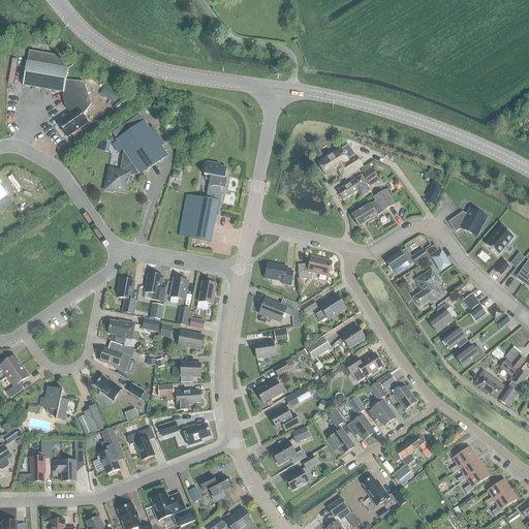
[(91,104),(83,83),(66,81),(68,68),(67,68),(60,57),(29,51),(27,62),(27,61),(23,86),(63,93),(63,99),(64,104),(67,110),(71,114),(78,110),(83,116),(91,104)]
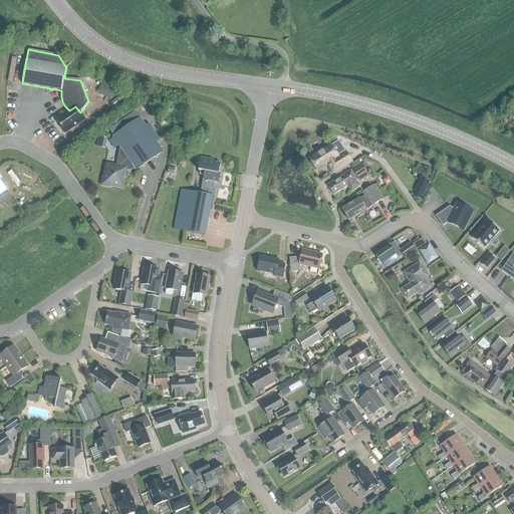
[(85,119),(80,112),(75,106),(69,110),(56,119),(65,134),(85,119)]
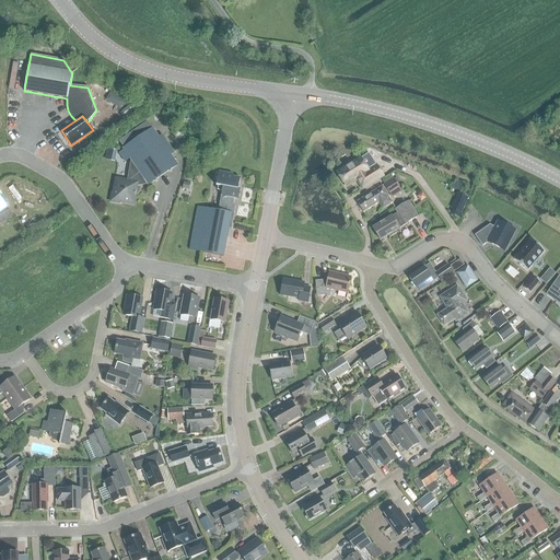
[(118,141),(124,149),(123,149),(139,173),(127,182),(116,179),(114,193),(112,193),(111,201),(119,203),(119,201),(132,203),(136,188),(146,182),(148,185),(177,165),(152,129),(151,129),(147,123),(118,141)]
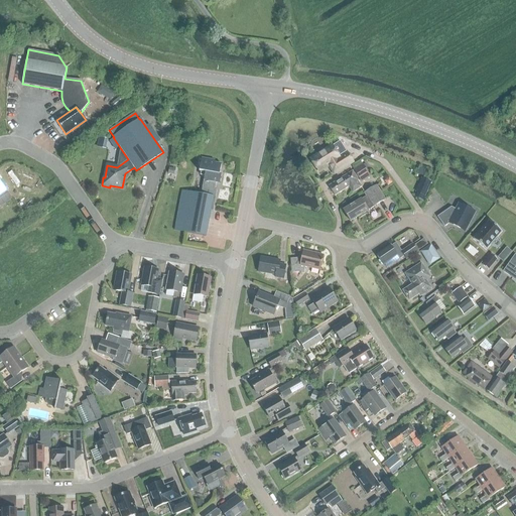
[(332,146),(310,159),(318,172),(329,165),(334,174),(353,162),(348,153),(340,158),(332,146)]
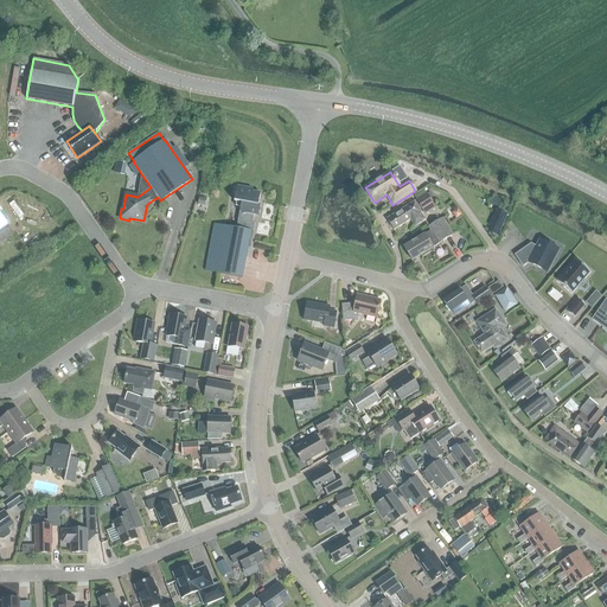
[(205,272),(241,279),(248,241),(250,242),(254,224),(251,224),(253,215),(257,216),(260,206),(257,206),(260,193),(247,191),(248,189),(237,186),(234,202),(241,203),(238,212),(235,229),(213,225),(205,272)]
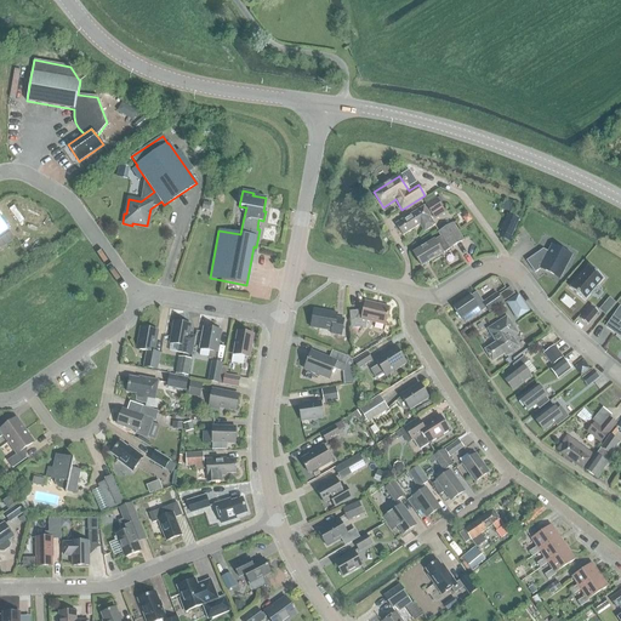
[(426,206),(433,217),(443,210),(436,199),(426,206)]
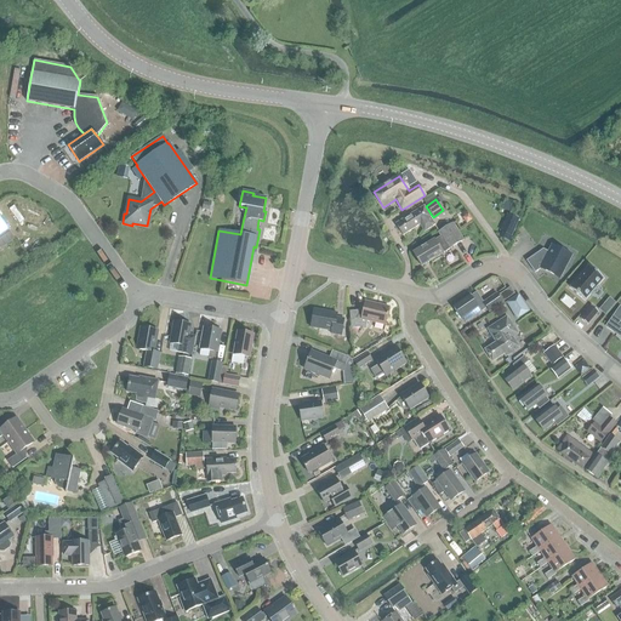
[(396,224),(403,235),(420,224),(425,232),(434,226),(431,218),(431,217),(425,206),(396,224)]
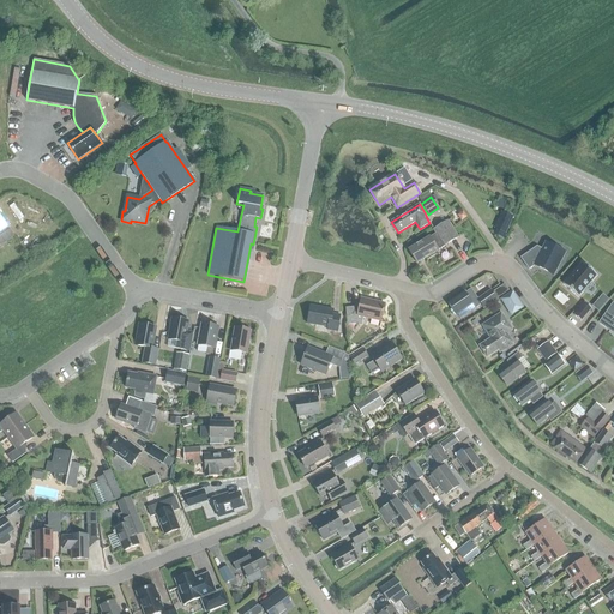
[(463,211),(457,216),(461,222),(467,217),(463,211)]
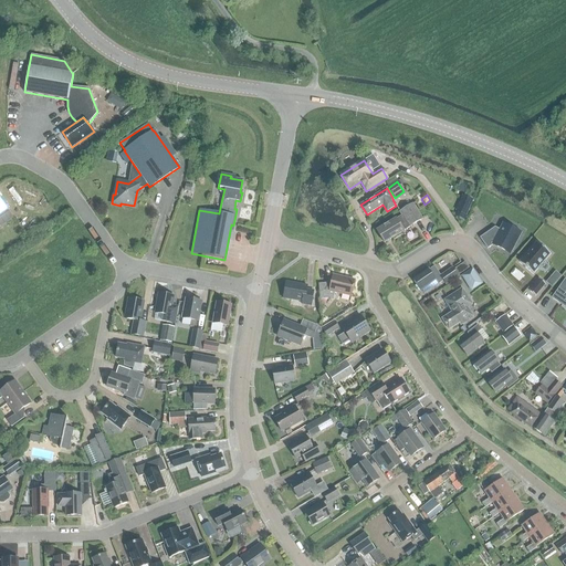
[(462,196),(456,211),(467,216),(473,200),(462,196)]
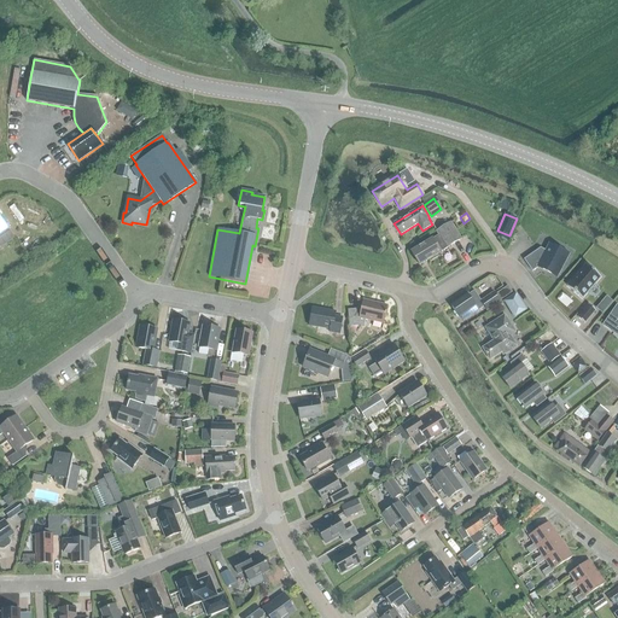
[(448,248),(461,239),(450,223),(437,232),(439,235),(432,239),(410,252),(420,266),(441,252),(448,248)]
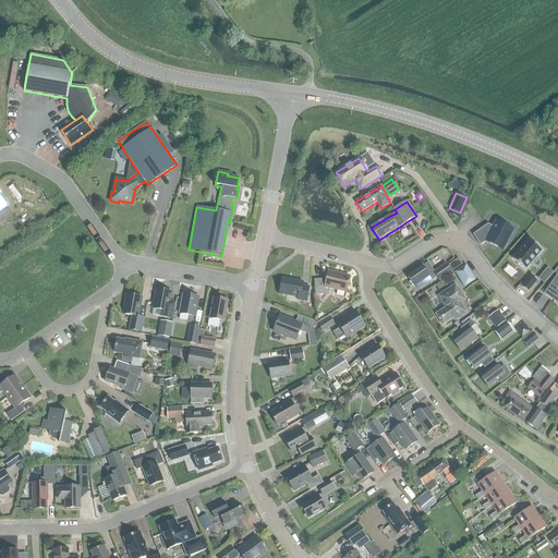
[(478,231),(473,234),(481,245),(486,241),(502,250),(513,230),(511,229),(511,228),(505,223),(504,226),(496,221),(493,227),(487,225),(481,229),(482,230),(480,232),(478,231)]
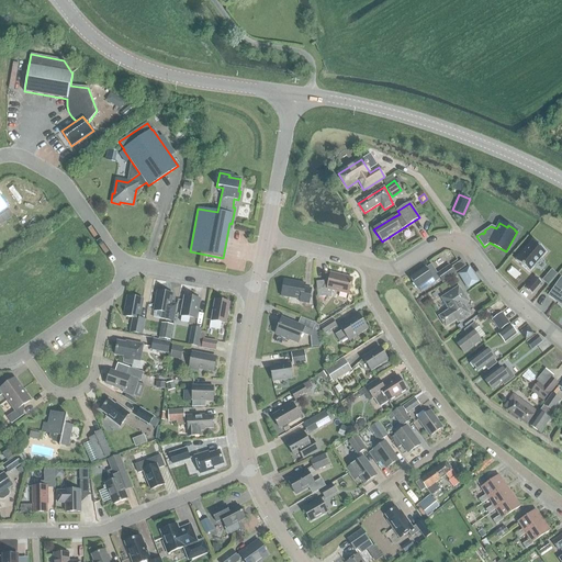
[(547,253),(534,240),(516,260),(529,272),(547,253)]
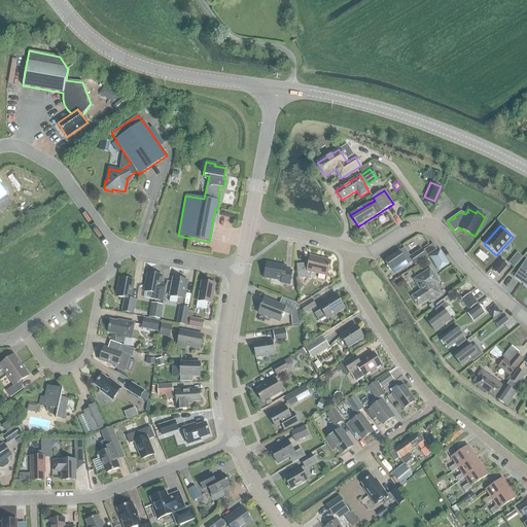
[(399,251),(385,260),(391,271),(393,270),(395,274),(413,261),(415,265),(426,257),(421,249),(411,257),(405,248),(399,251)]
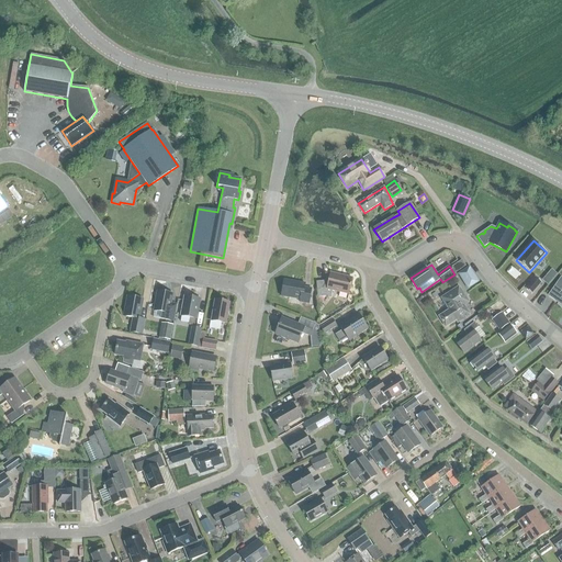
[(475,277),(470,267),(459,274),(464,283),(475,277)]
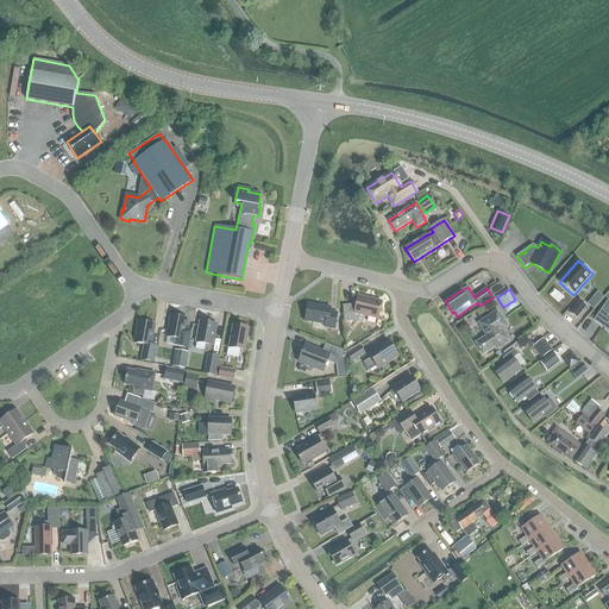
[(597,292),(586,305),(594,309),(604,297),(597,292)]
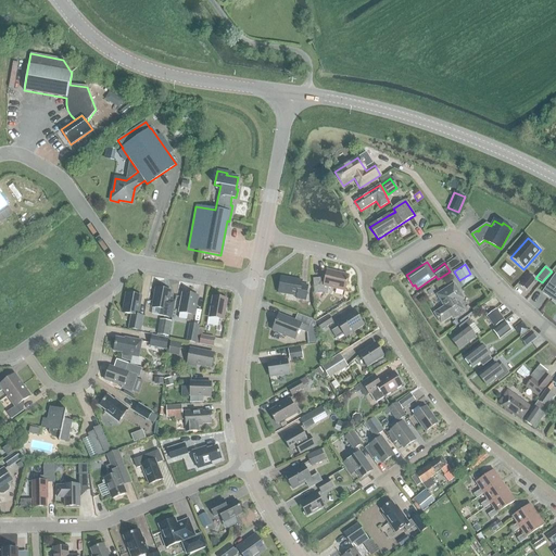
[(327,270),(325,278),(313,279),(314,294),(328,293),(329,288),(344,291),(349,276),(327,270)]
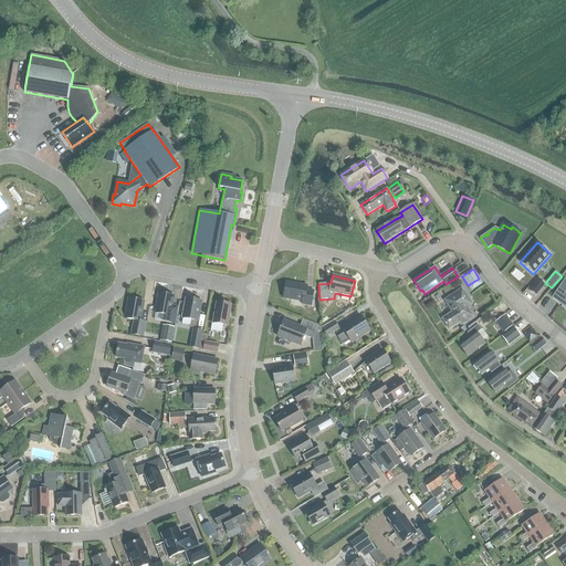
[(545,285),(540,280),(530,292),(535,296),(545,285)]
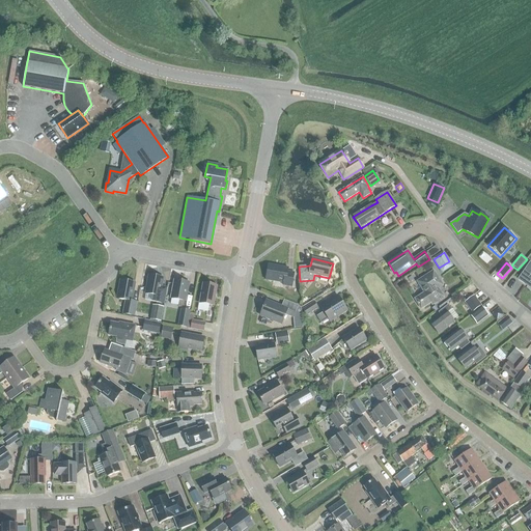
[(518,280),(530,288),(530,263),(530,262),(518,280)]
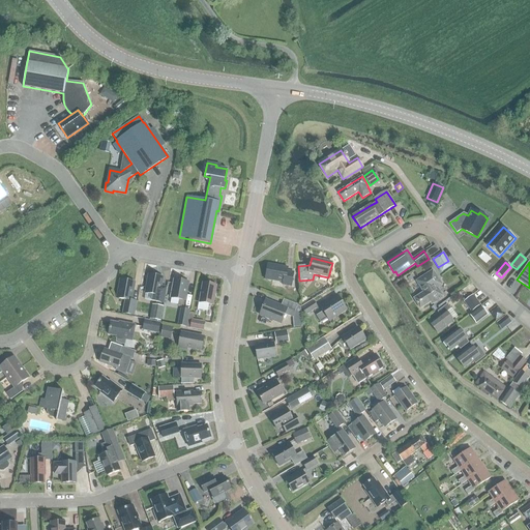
[(283,285),(291,287),(294,272),(287,271),(288,268),(268,264),(265,280),(283,283),(283,285)]
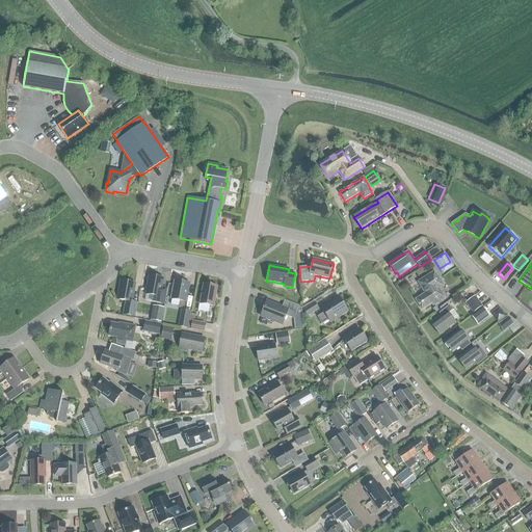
[(425,293),(416,299),(422,310),(431,304),(432,306),(445,298),(435,285),(441,282),(434,271),(421,280),(426,286),(422,289),(425,293)]
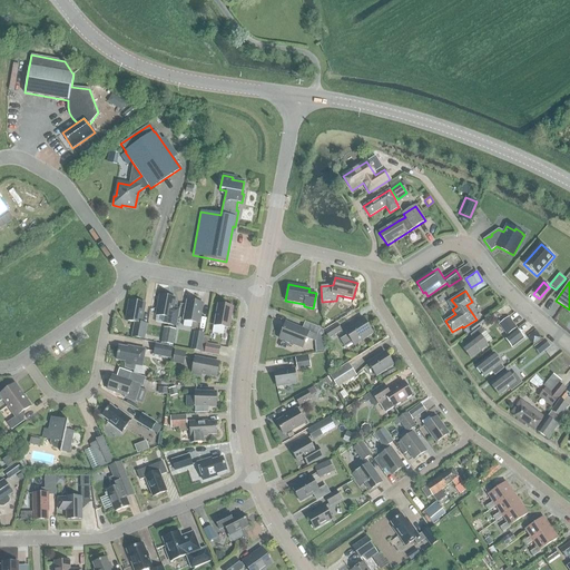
[(156,315),(165,317),(164,324),(169,325),(170,318),(175,298),(160,296),(156,315)]
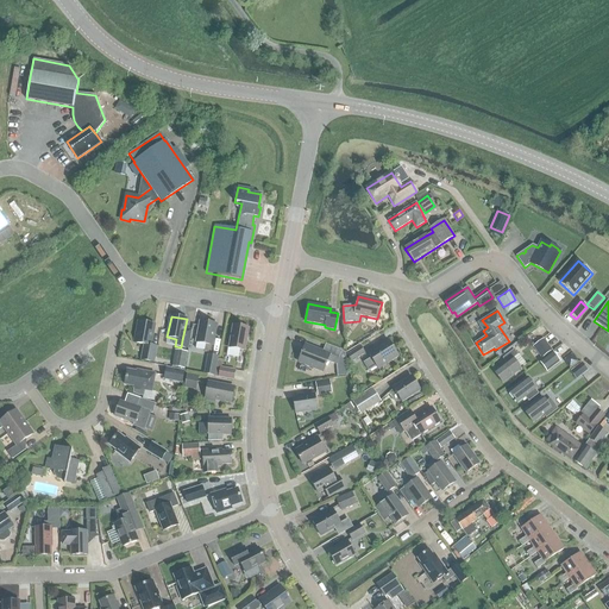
[(196,343),(206,344),(205,352),(211,353),(212,345),(217,325),(201,321),(196,343)]
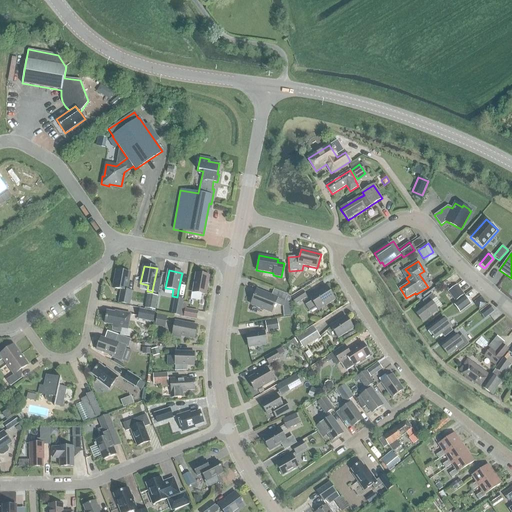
[(121,290),(120,296),(125,297),(123,304),(130,305),(132,292),(126,291),(129,273),(117,271),(113,288),(121,290)]
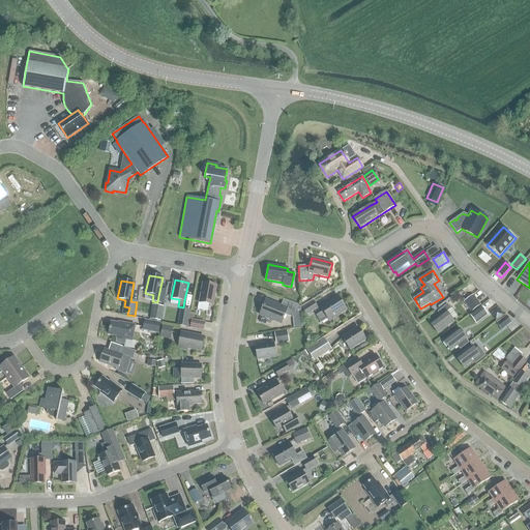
[(199,302),(213,305),(216,286),(203,283),(199,302)]
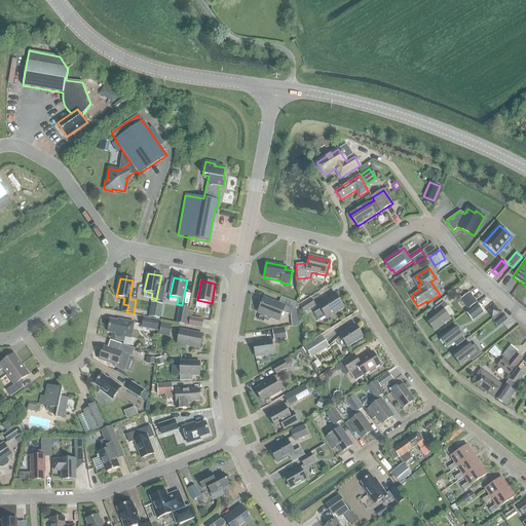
[(327,320),(344,308),(334,293),(317,304),(321,309),(313,313),(318,321),(325,316),(327,320)]
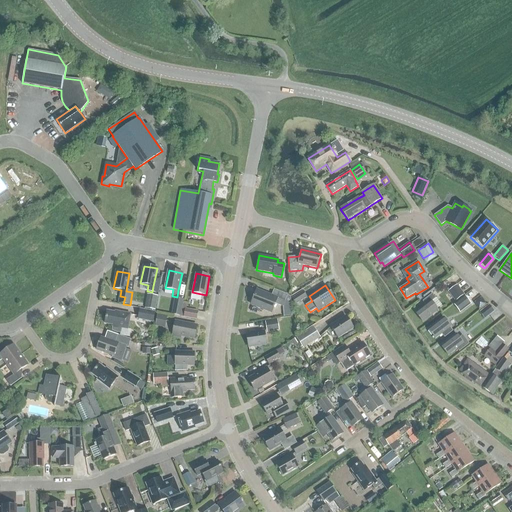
[(448,292),(455,302),(464,295),(457,285),(448,292)]
